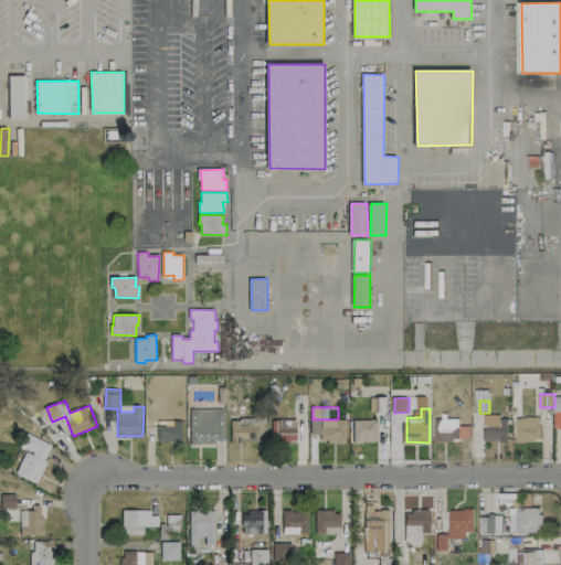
[(192,443),(228,443),(226,409),(192,409),(192,443)]
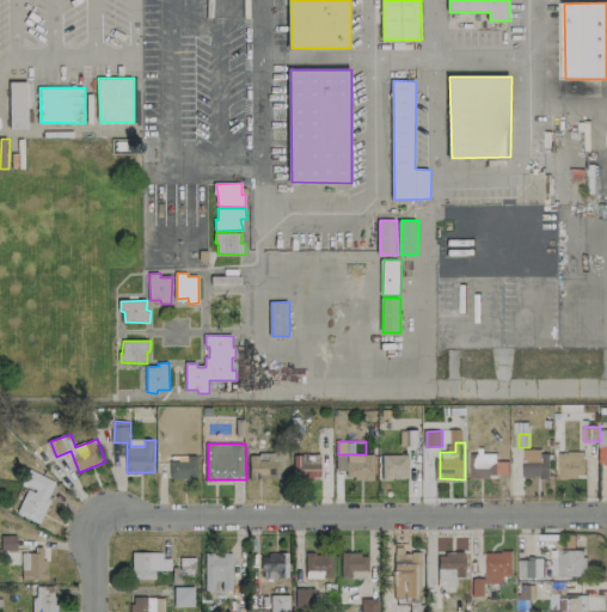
[(552,478),(553,451),(527,451),(526,478),(552,478)]
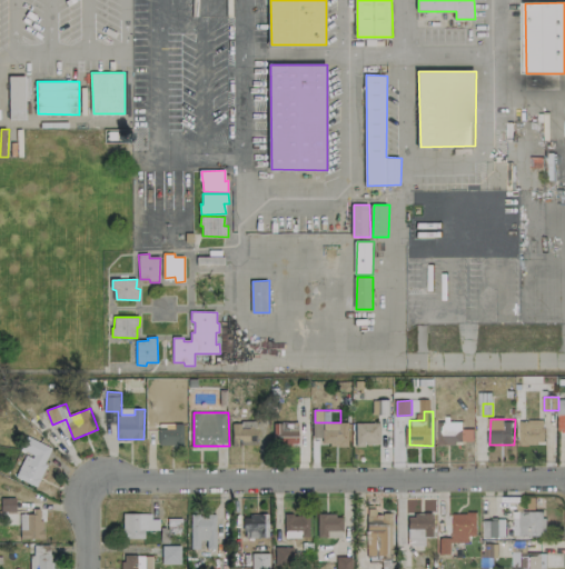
[(440,443),(468,443),(468,421),(440,420),(440,443)]
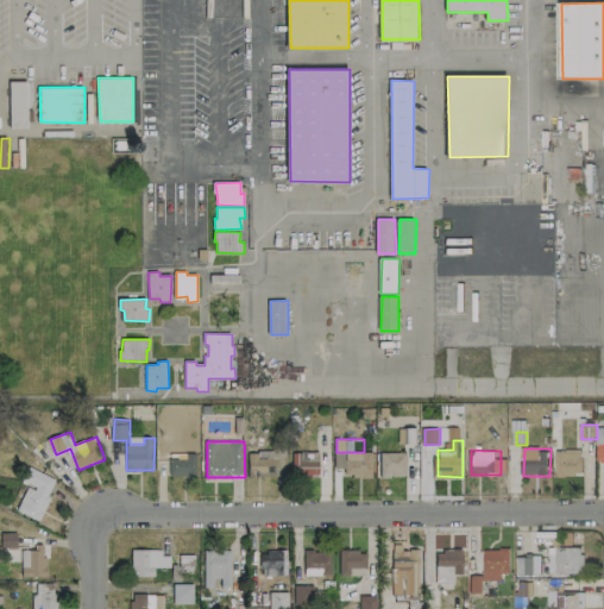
[(559,476),(585,476),(584,450),(558,451),(559,476)]
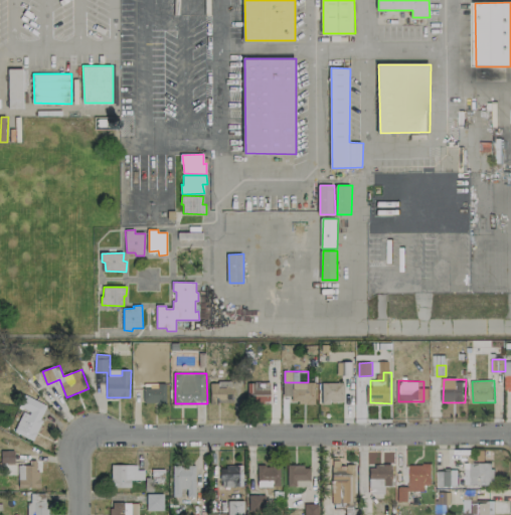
[(212,383),(213,403),(235,402),(234,386),(233,386),(233,381),(223,382),(212,383)]
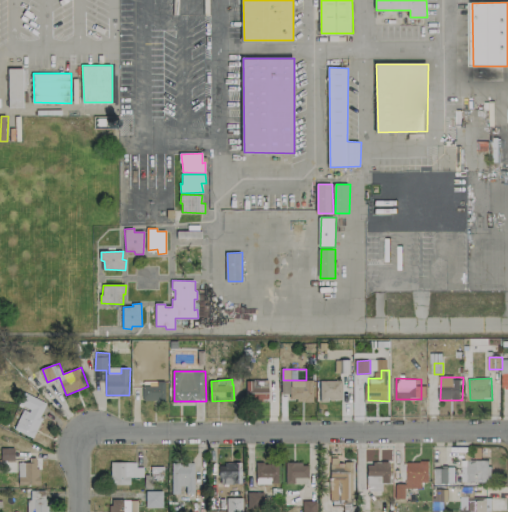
[(248,381),(248,401),(270,400),(270,380),(248,381)]
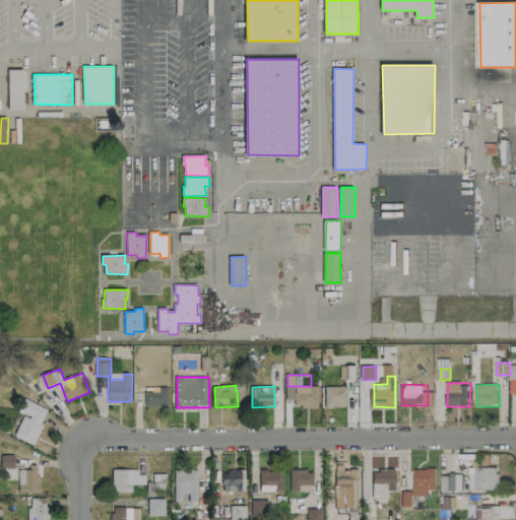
[(320,406),(320,386),(297,386),(298,407),(320,406)]
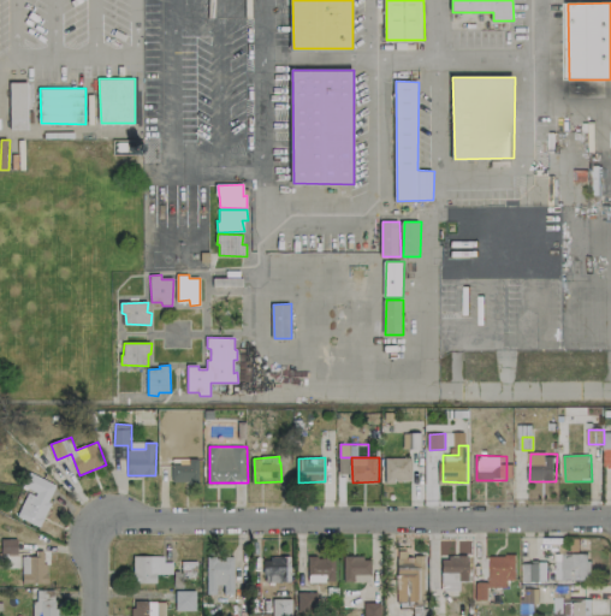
[(414,457),(387,458),(387,483),(414,481),(414,457)]
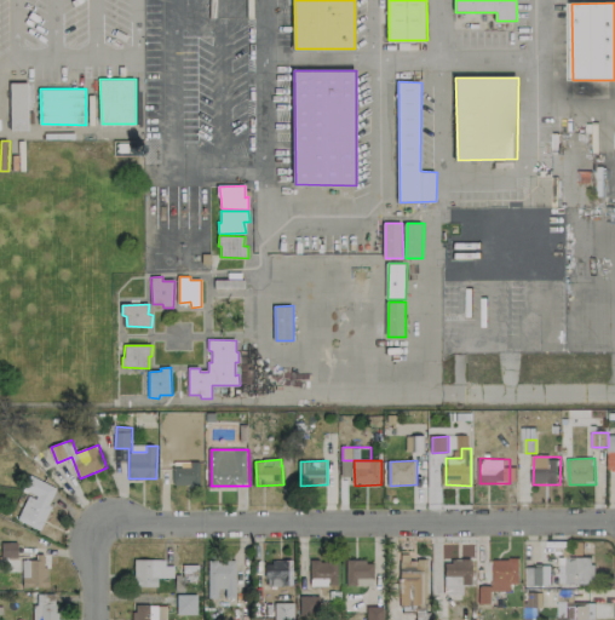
[(202,484),(201,465),(176,465),(176,486),(202,484)]
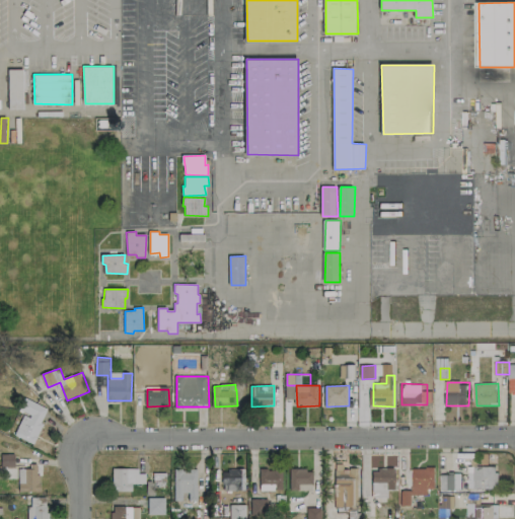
[(51,409),(27,397),(21,411),(26,413),(16,435),(34,443),(51,409)]
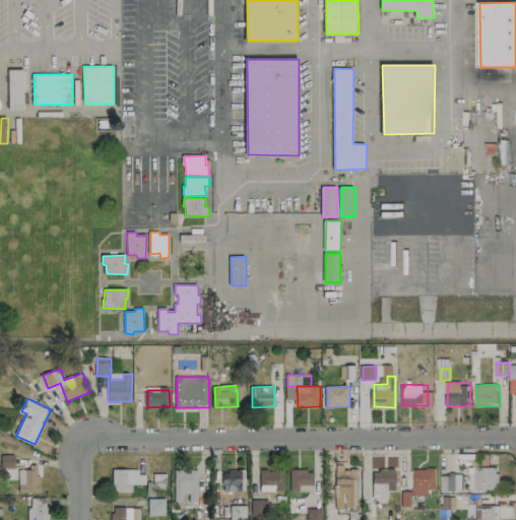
[(20,492),(42,493),(42,465),(33,464),(33,470),(13,470),(13,480),(21,480),(20,492)]
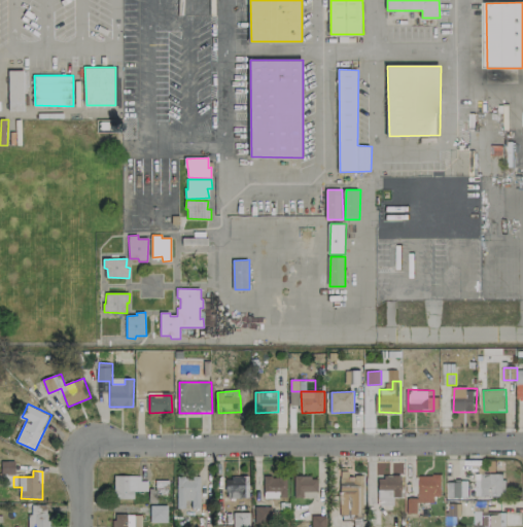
[(365,516),(367,475),(343,473),(342,515),(365,516)]
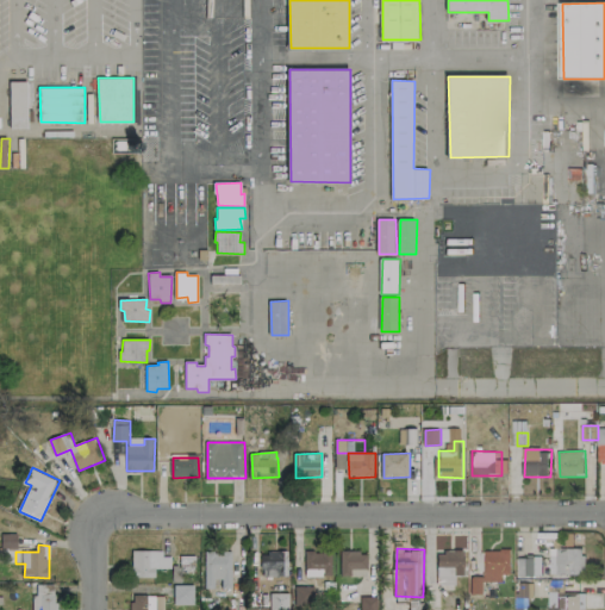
[(553,549),(553,576),(587,576),(587,548),(553,549)]
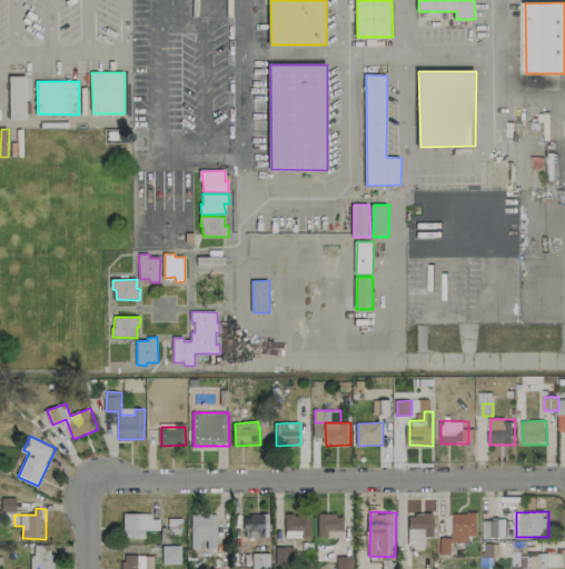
[(155,513),(126,513),(126,538),(147,538),(147,530),(162,530),(162,519),(155,519),(155,513)]
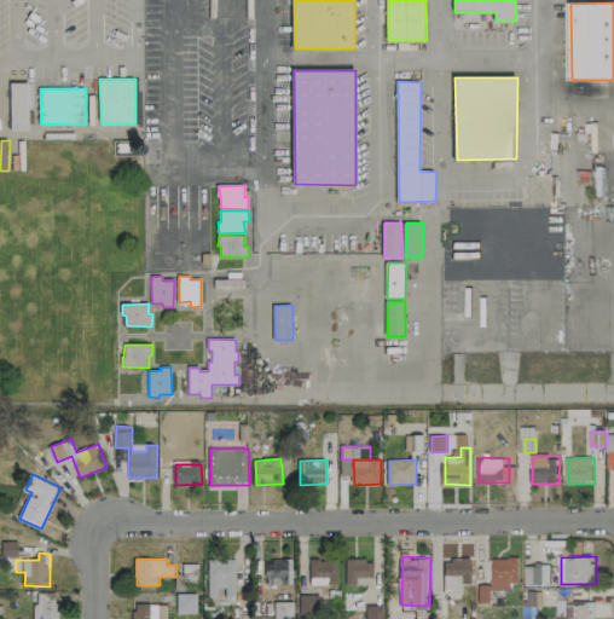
[(237,559),(210,560),(210,597),(219,597),(219,588),(227,588),(229,597),(238,596),(237,559)]
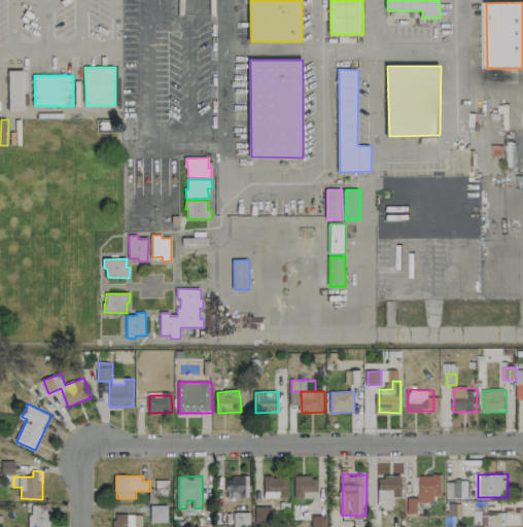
[(404,477),(381,476),(380,505),(395,505),(395,497),(403,497),(404,477)]
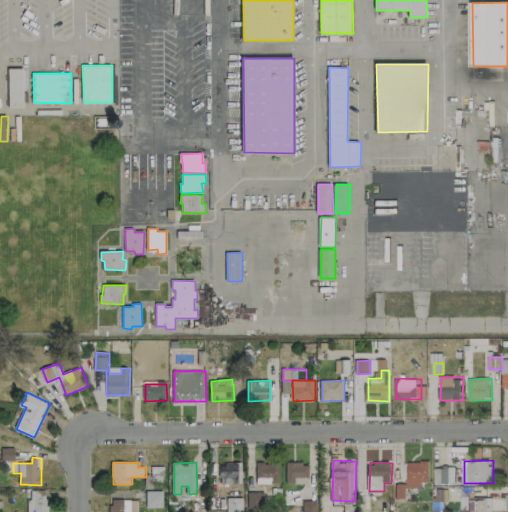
[(431,463),(410,462),(409,484),(431,484),(431,463)]
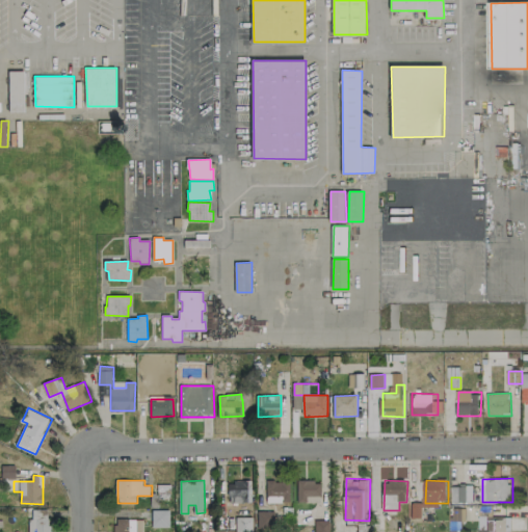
[(252,481),(231,482),(231,503),(253,502),(252,481)]
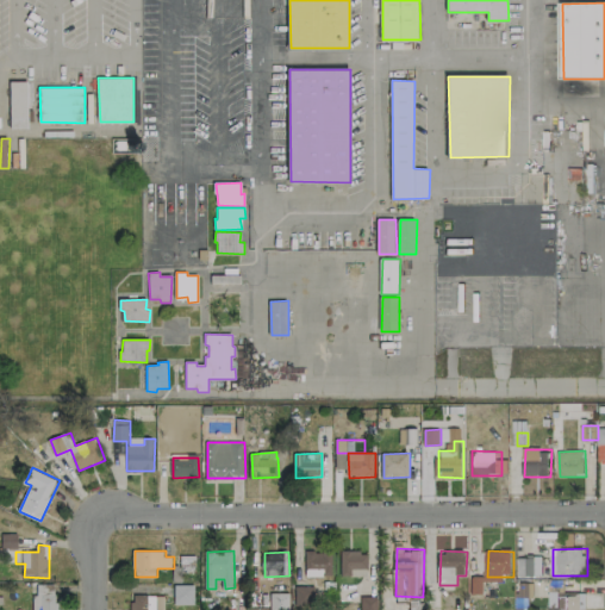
[(334,576),(334,552),(307,552),(309,577),(334,576)]
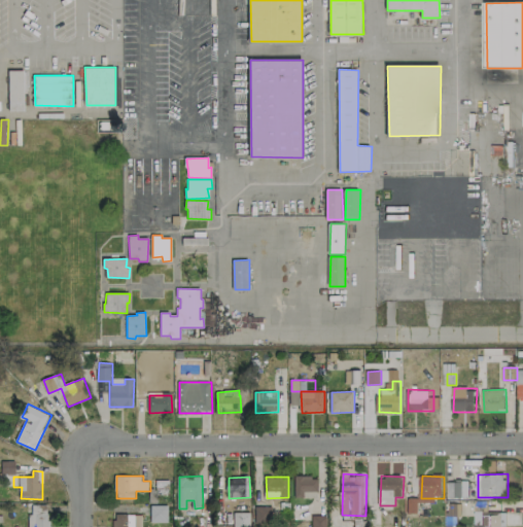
[(297,498),(319,498),(319,477),(297,477),(297,498)]
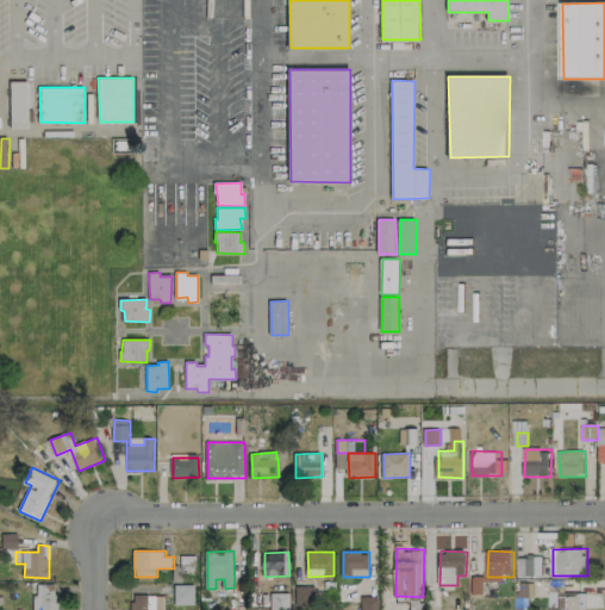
[(521,558),(522,577),(546,577),(544,558),(521,558)]
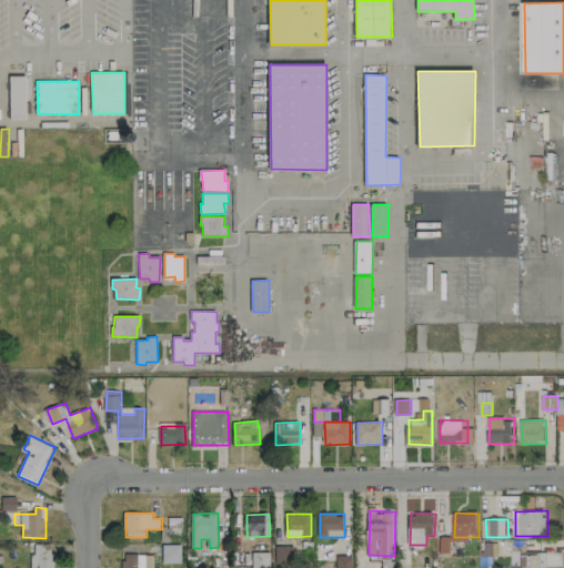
[(514,551),(529,553),(530,540),(515,540),(514,551)]
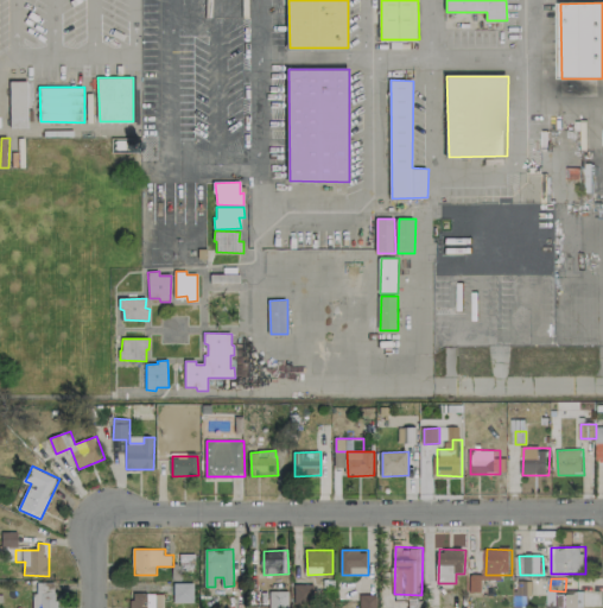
[(36,607),(59,607),(59,583),(36,582),(36,607)]
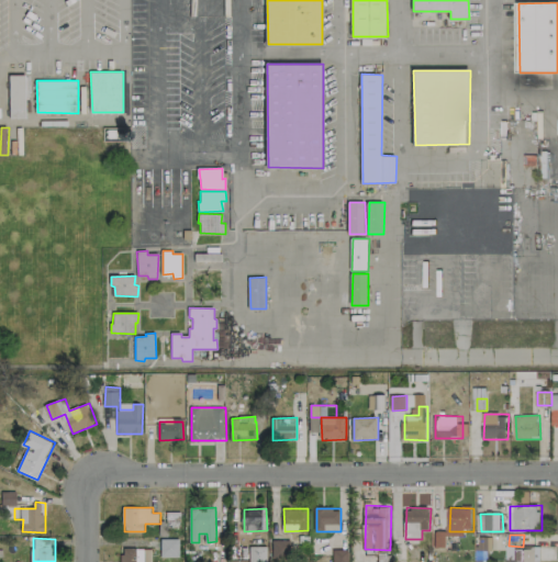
[(477,561),(492,561),(493,538),(479,538),(477,561)]
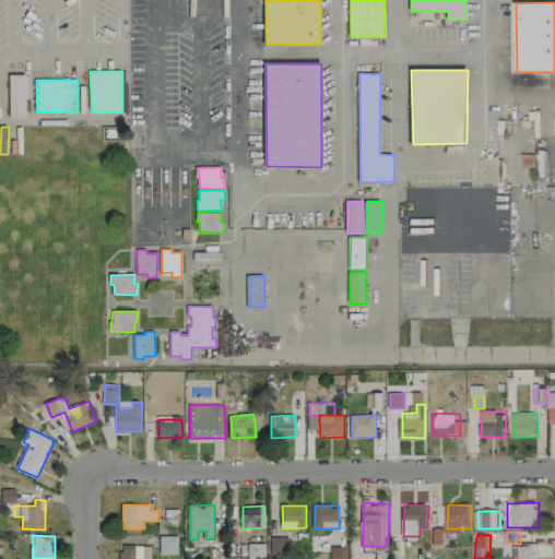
[(162,554),(180,555),(180,536),(162,536),(162,554)]
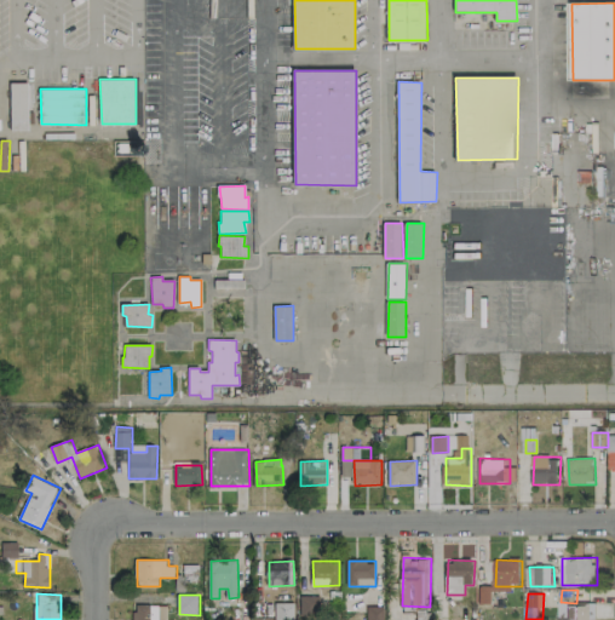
[(303,615),(321,616),(322,597),(303,596),(303,615)]
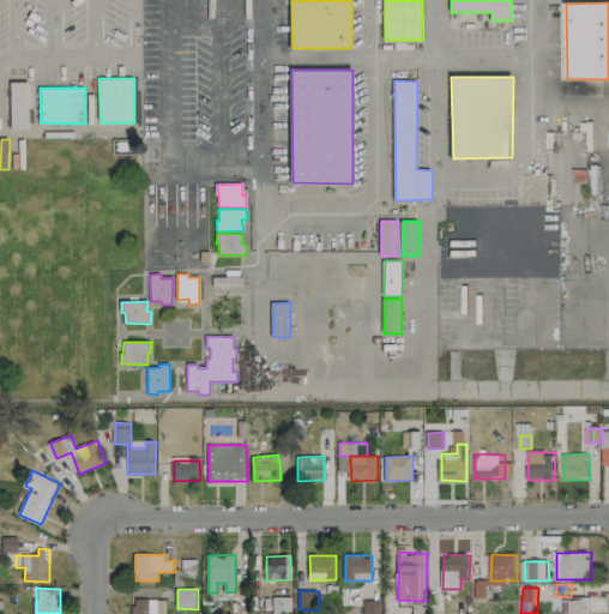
[(275,613),(293,613),(294,596),(275,596),(275,613)]
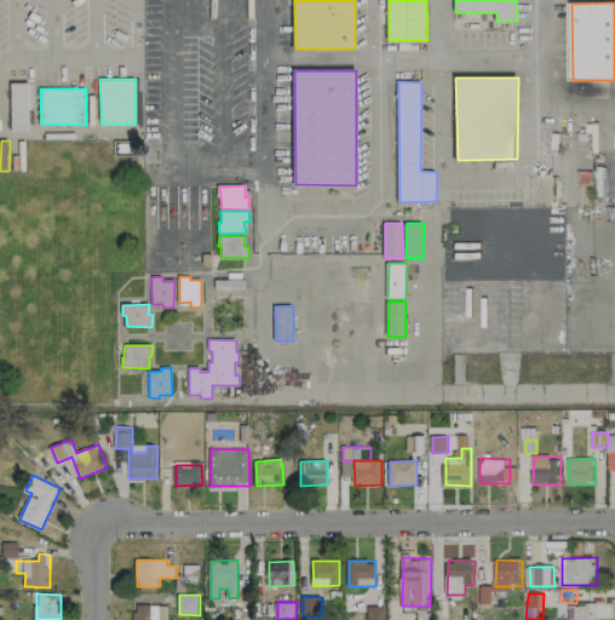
[(559,619),(597,619),(598,603),(561,603),(559,619)]
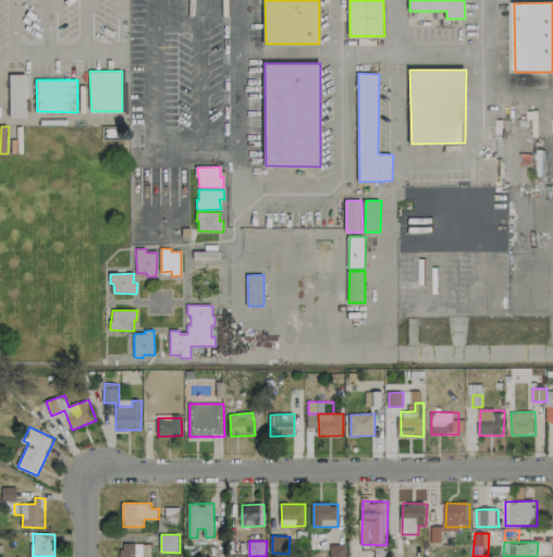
[(122,556),(144,556),(144,544),(122,543),(122,556)]
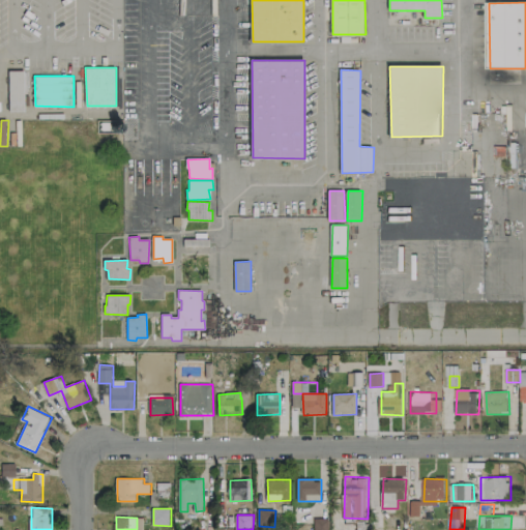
[(330,529),(330,518),(316,519),(316,529),(330,529)]
